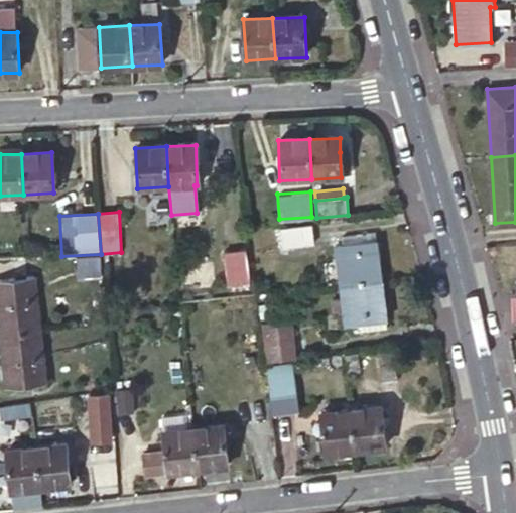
[(311,225),(281,228),(283,247),(314,243),(311,225)]
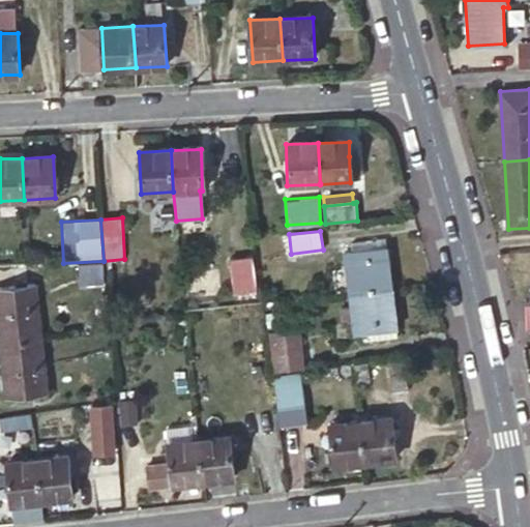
[(344,250),(349,291),(391,286),(386,237),(350,242),(351,250),(344,250)]
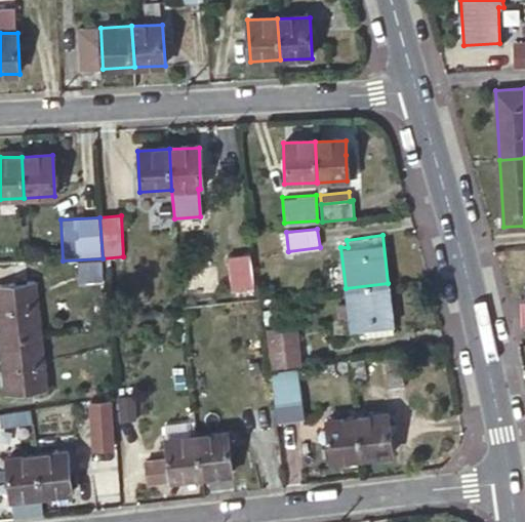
[(228,256),(232,289),(254,287),(250,253),(228,256)]
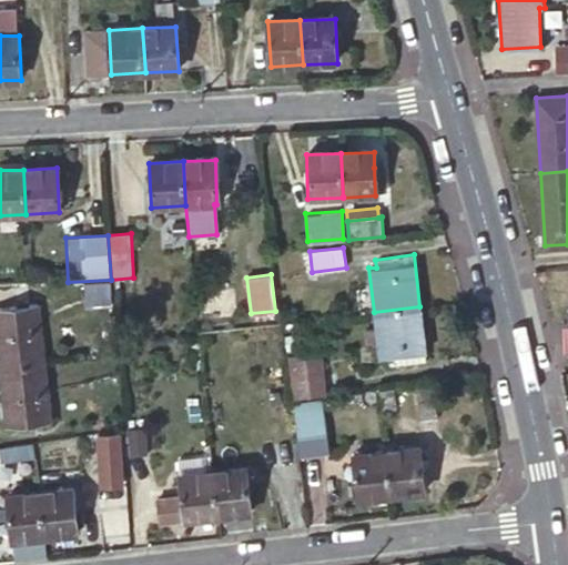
[(52,362),(44,303),(0,309),(7,366),(52,362)]
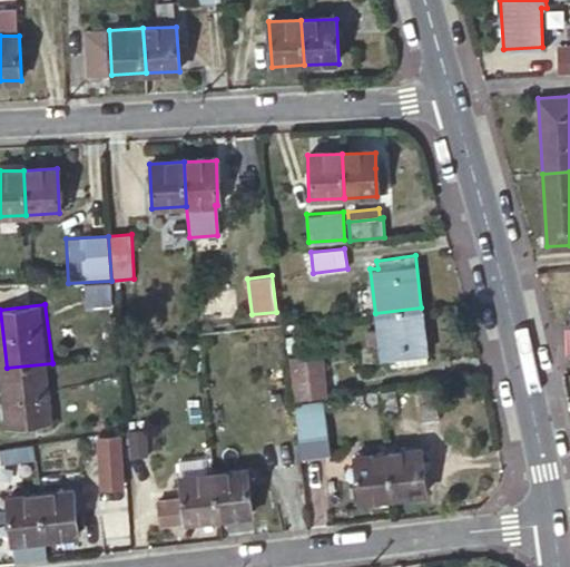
[(375,313),(381,358),(426,352),(421,308),(375,313)]
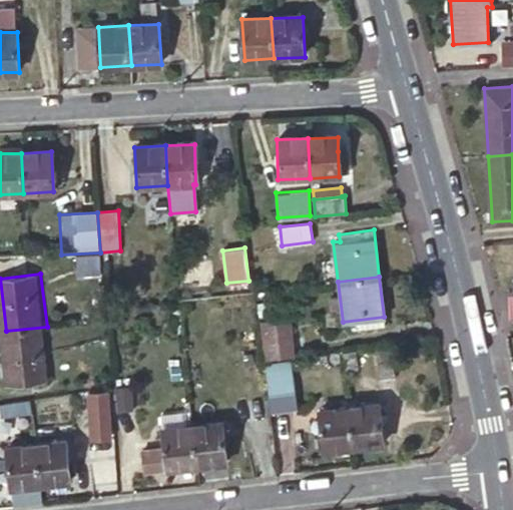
[(260,329),(264,348),(290,343),(287,324),(260,329)]
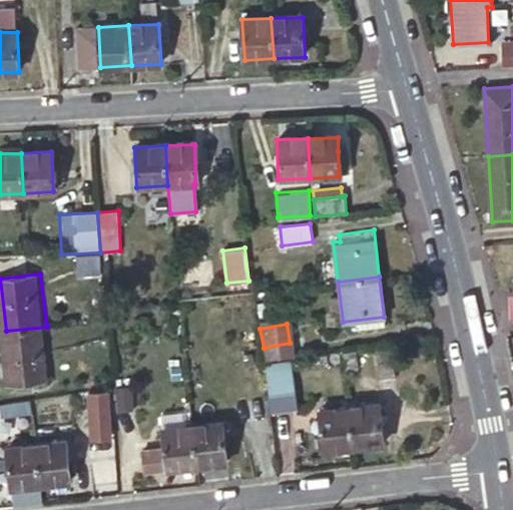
[(53,380),(47,327),(6,331),(12,384),(53,380)]
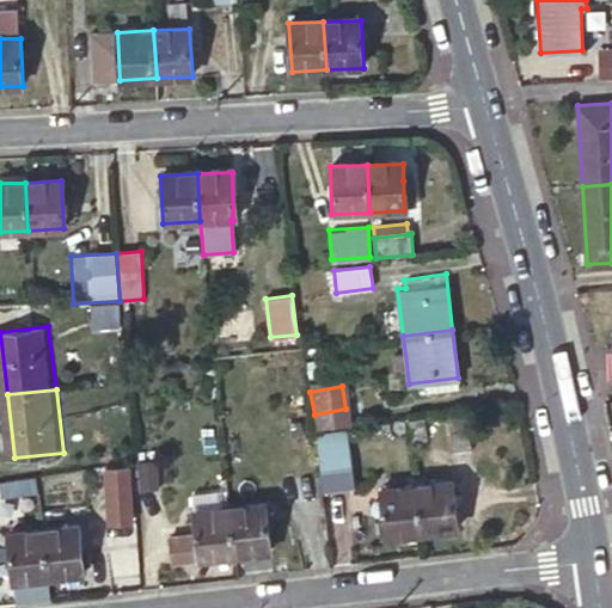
[(314,415),(318,434),(348,429),(346,409),(314,415)]
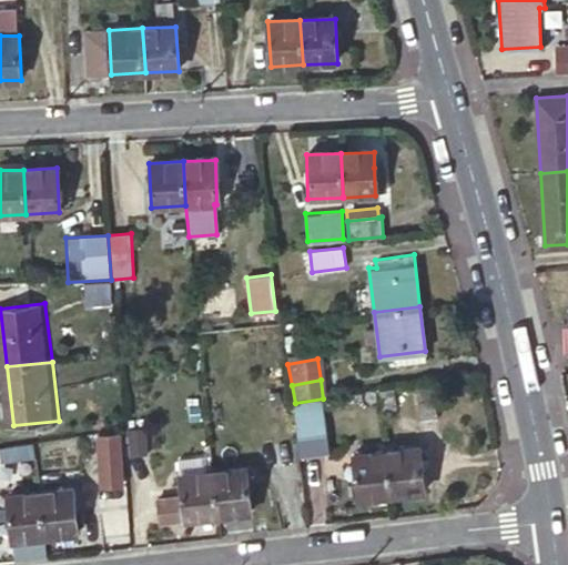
[(323,403),(296,406),(300,437),(303,457),(331,454),(327,434),(323,403)]
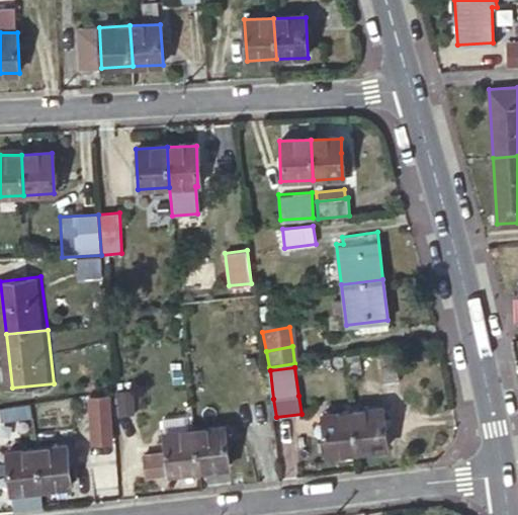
[(112,375),(114,400),(130,399),(127,374),(112,375)]
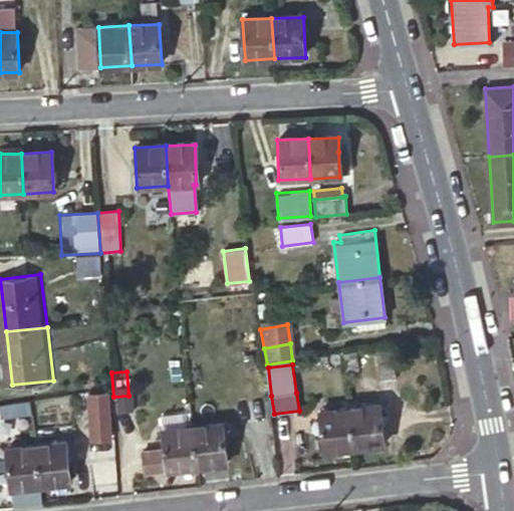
[(89,394),(93,438),(112,437),(108,392),(89,394)]
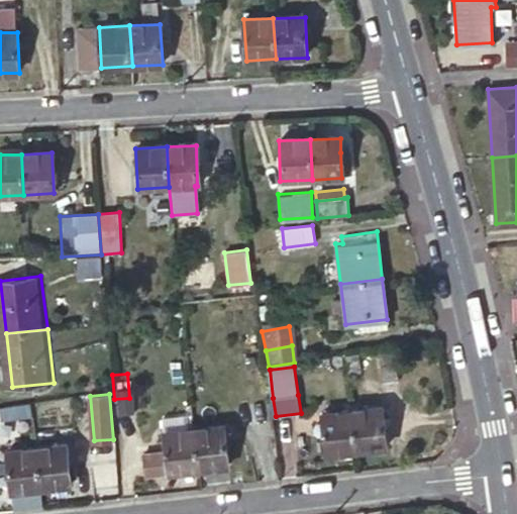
[(384,407),(352,411),(357,450),(389,446),(384,407)]
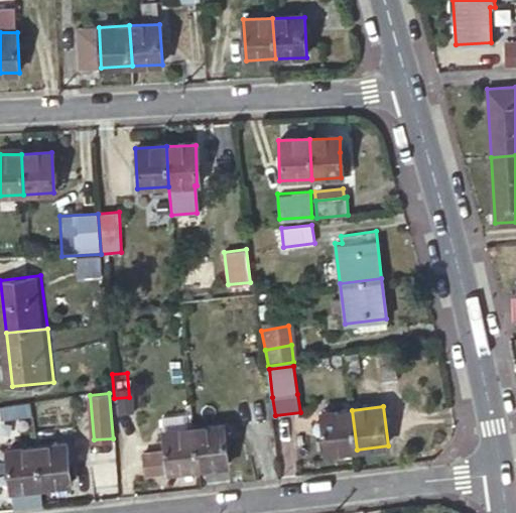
[(352,410),(323,413),(325,431),(327,453),(357,450),(352,410)]
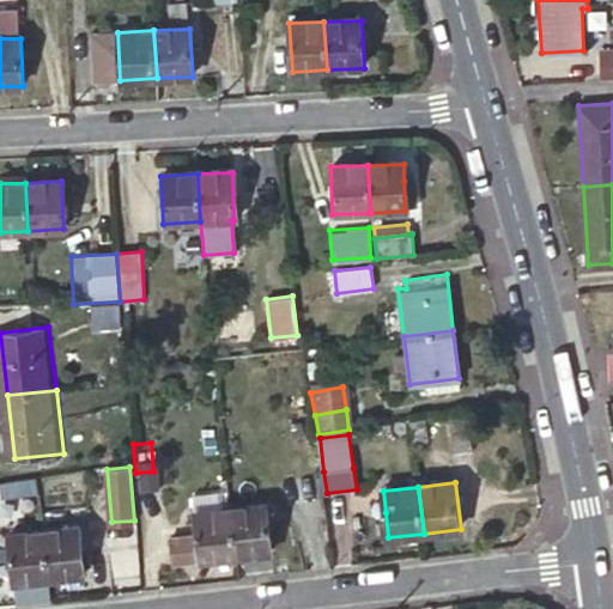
[(383,491),(372,492),(375,513),(386,512),(383,491)]
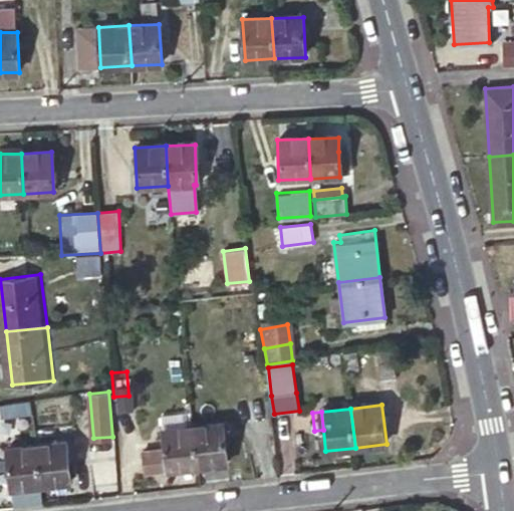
[(223,424),(225,441),(234,440),(232,422),(223,424)]
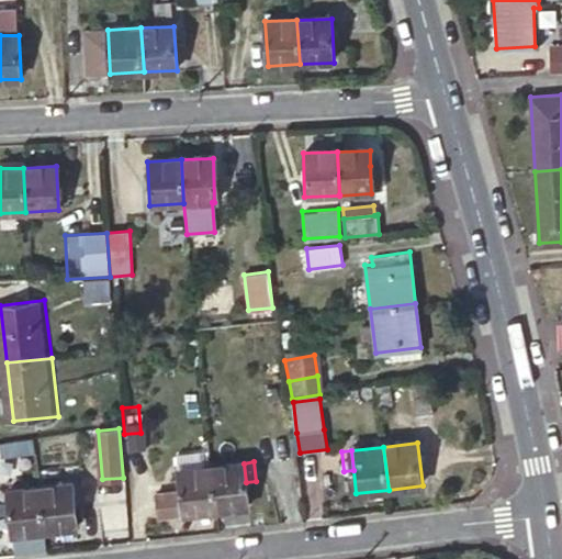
[(216,511),(249,507),(246,482),(244,464),(211,467),(216,511)]
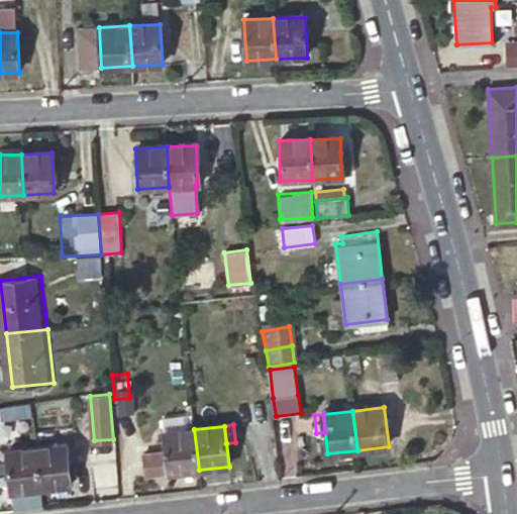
[(168,474),(199,470),(194,429),(164,433),(168,474)]
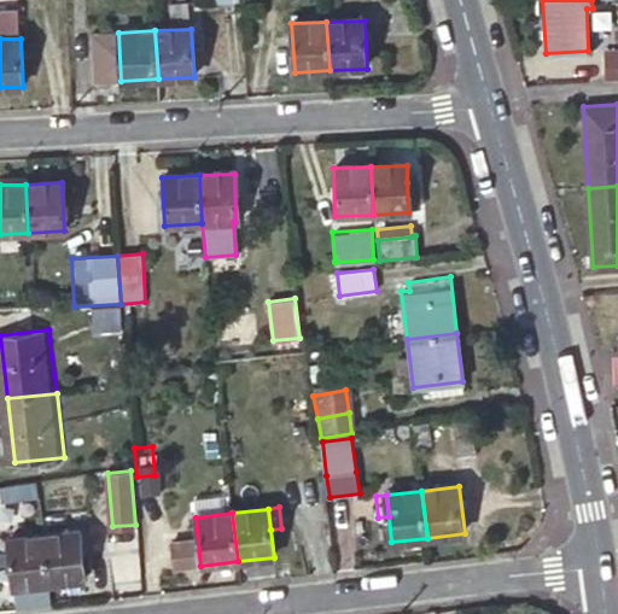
[(50,584),(86,580),(80,532),(44,536),(50,584)]
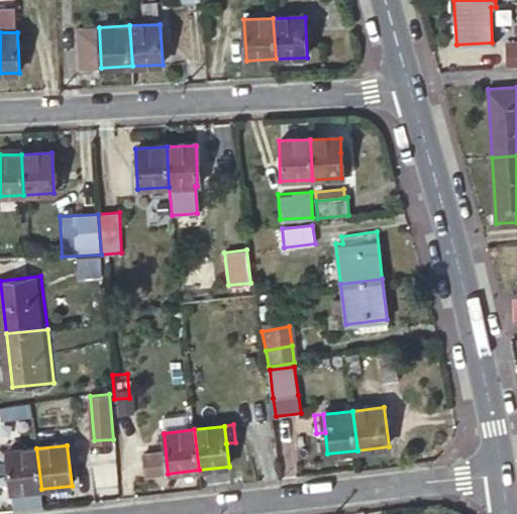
[(10,492),(41,489),(36,448),(5,451),(10,492)]
